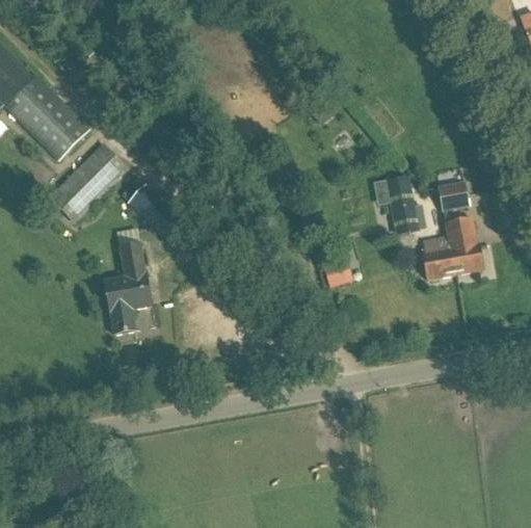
[(530,11),(521,16),(530,45),(530,11)]
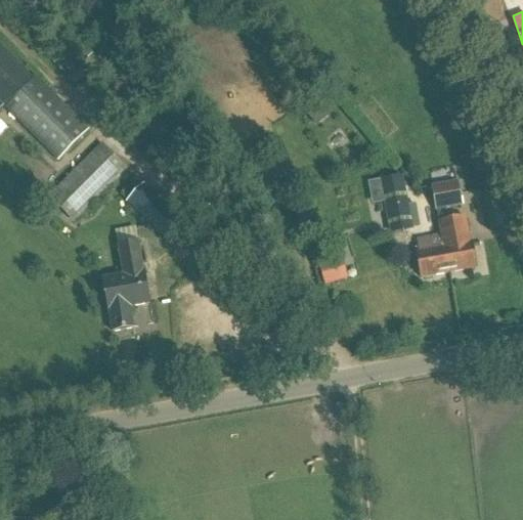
[(0,110),(4,105),(58,159),(91,127),(36,73),(33,76),(0,42),(0,110)]
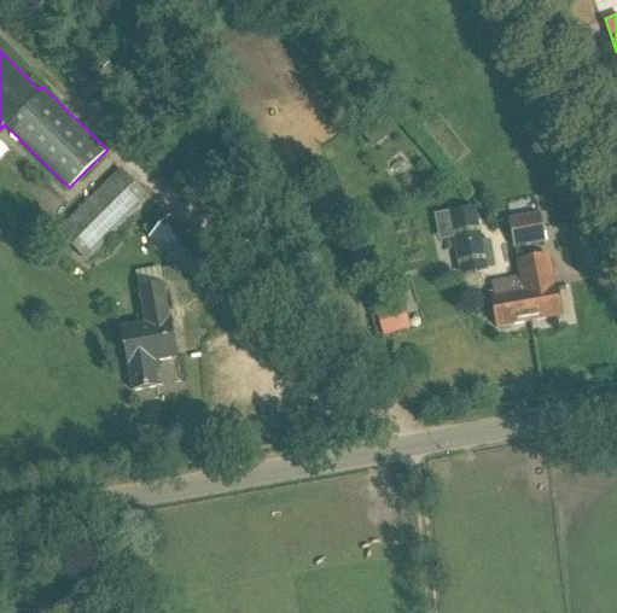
[(150,194),(121,164),(58,229),(86,260),(150,194)]
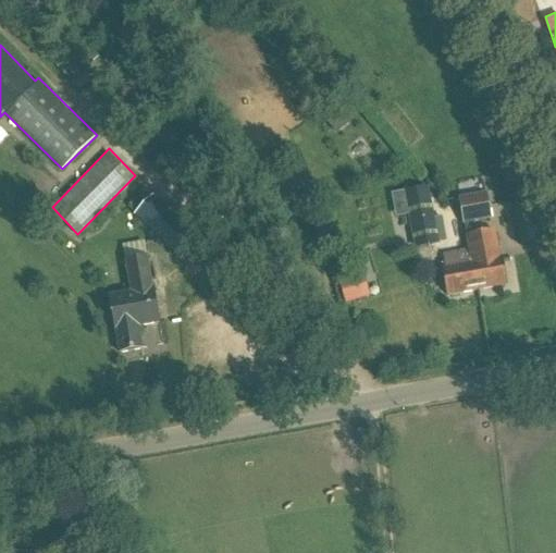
[(404,188),(409,212),(415,245),(440,241),(429,184),(404,188)]
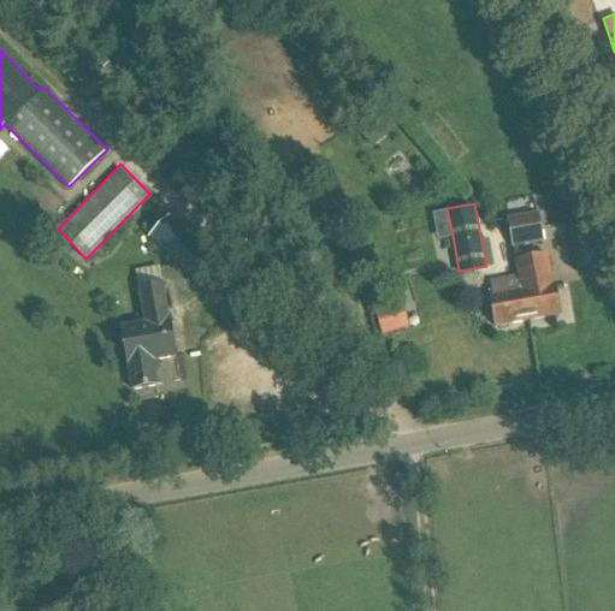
[(223,261),(171,212),(149,232),(197,282),(223,261)]
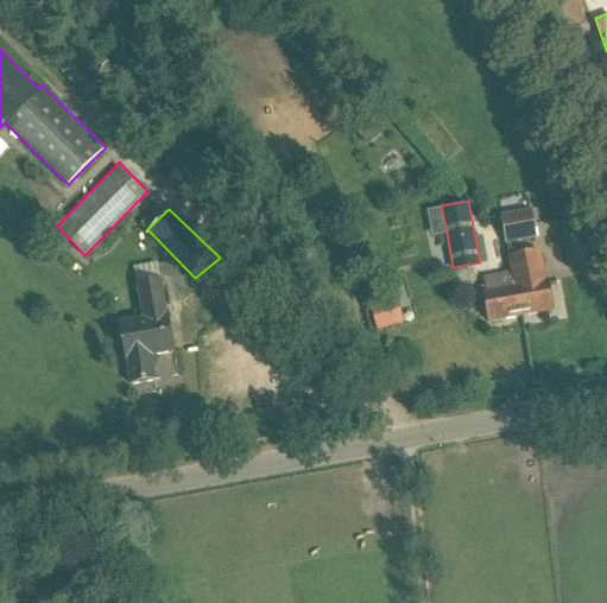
[(531,211),(503,216),(507,240),(535,234),(531,211)]
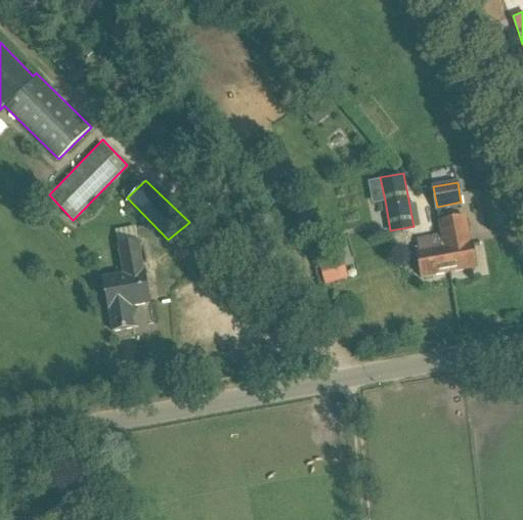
[(439,219),(442,233),(447,271),(477,267),(472,240),(471,240),(467,215),(439,219)]
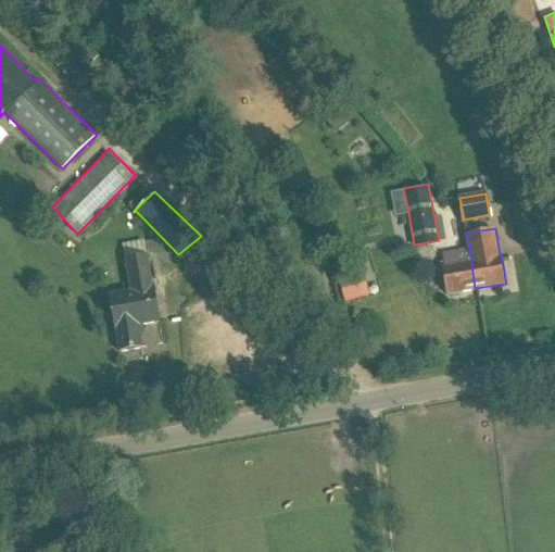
[(469,248),(462,249),(458,234),(445,236),(449,251),(442,252),(448,292),(475,288),(469,248)]
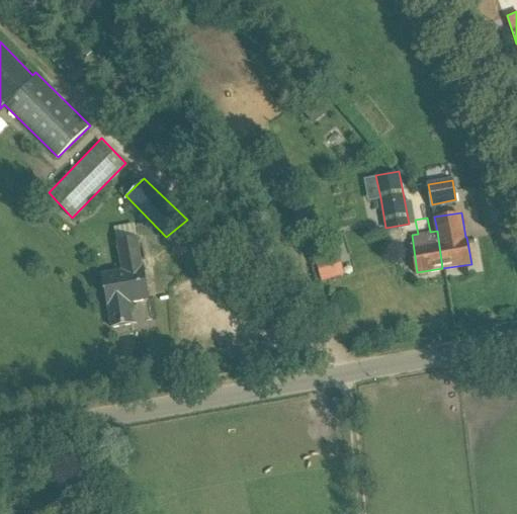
[(116,239),(122,268),(101,272),(107,306),(108,306),(111,326),(134,322),(130,301),(148,297),(143,264),(138,235),(116,239)]
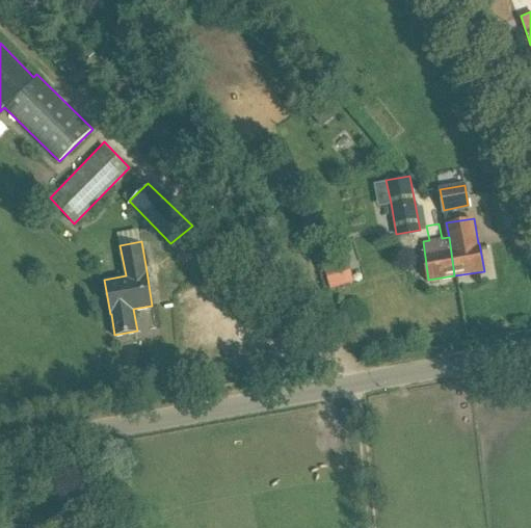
[(325,266),(330,287),(350,282),(345,261),(325,266)]
